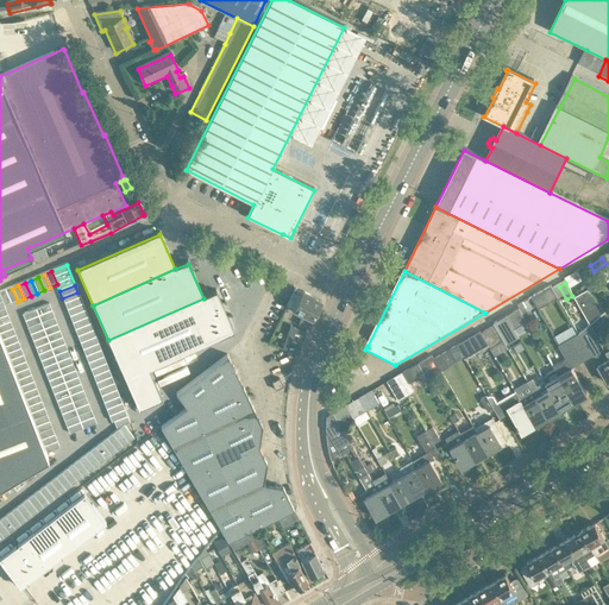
[(559,287),(552,290),(558,300),(560,303),(566,300),(559,287)]
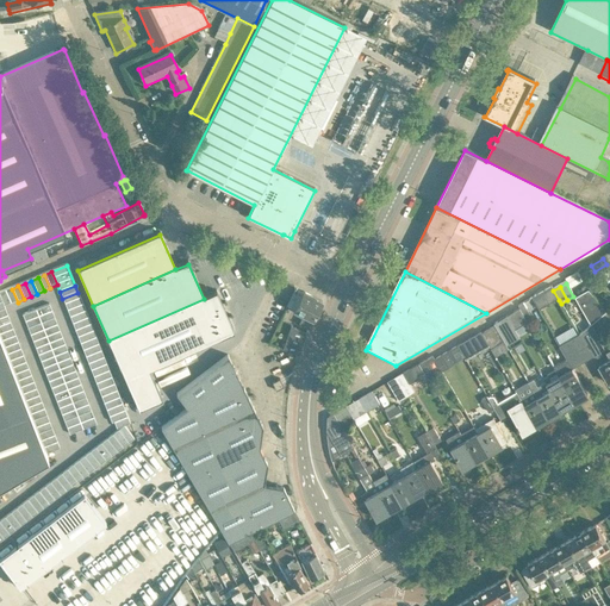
[(597,287),(590,293),(595,298),(601,292),(597,287)]
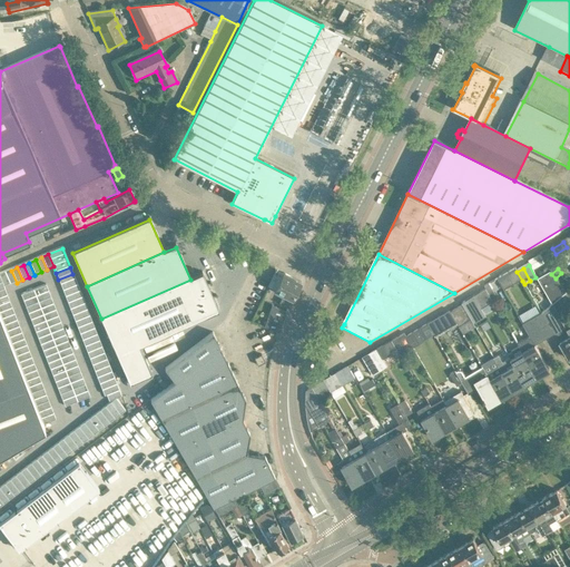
[(504,292),(522,281),(517,272),(516,270),(498,281),(504,292)]
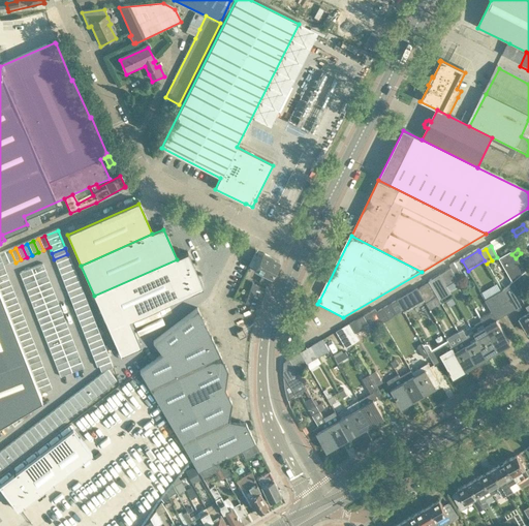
[(499,260),(512,284),(526,273),(510,253),(508,250),(504,252),(506,256),(499,260)]
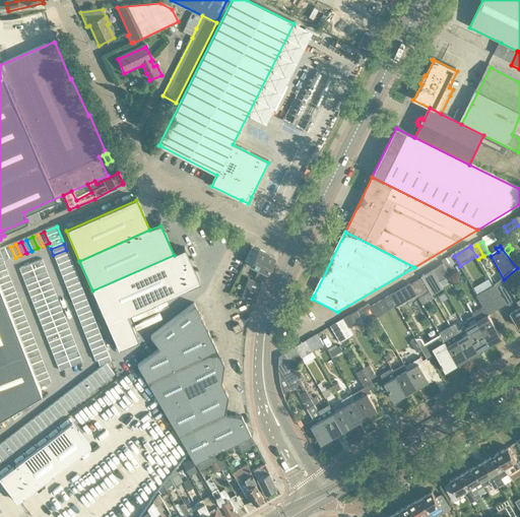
[(10,247),(4,249),(9,260),(15,258),(10,247)]
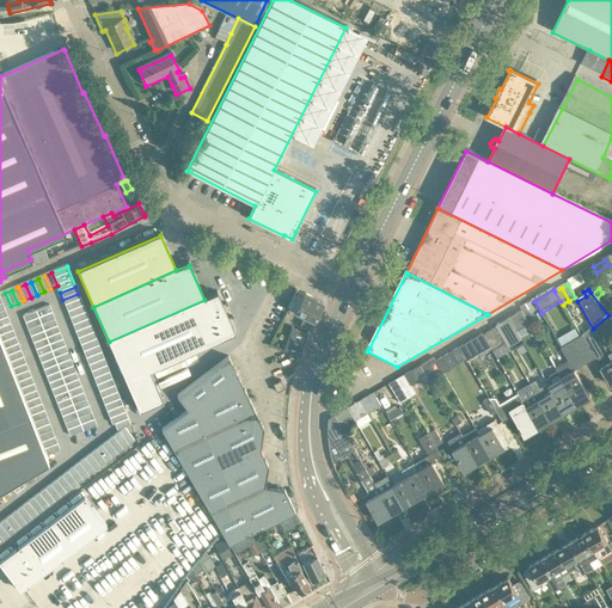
[(297,293),(288,309),(295,313),(295,314),(305,319),(300,329),(308,333),(323,305),(305,295),(305,296),(297,292),(295,293),(297,293)]
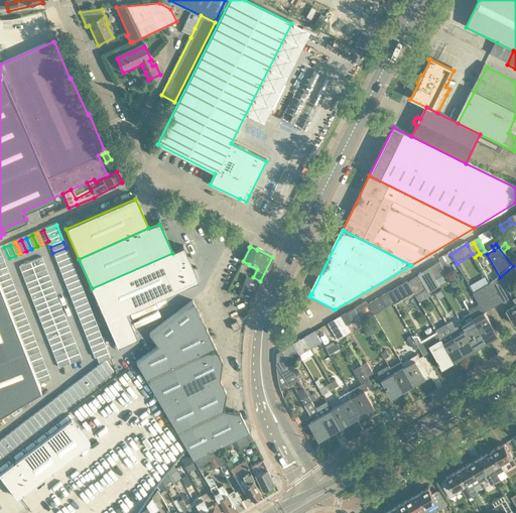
[(3,261),(9,258),(4,247),(0,248),(0,258),(2,257),(3,261)]
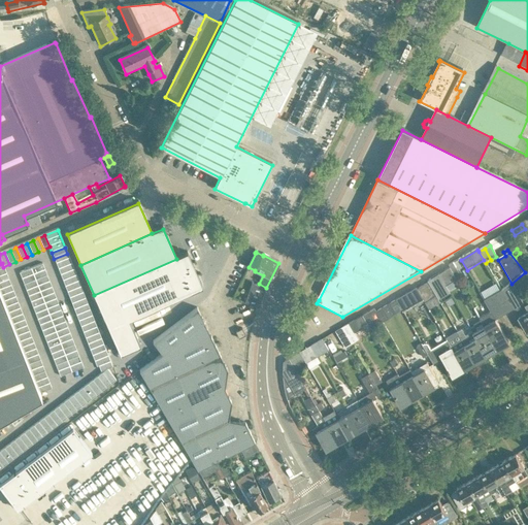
[(67,254),(54,259),(56,264),(69,259),(67,254)]
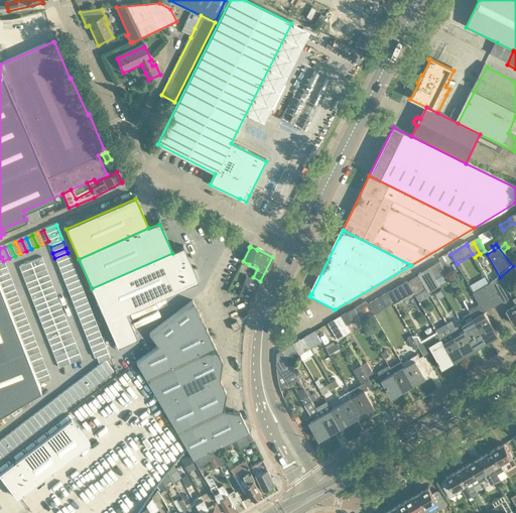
[(172,253),(92,288),(118,349),(138,340),(126,314),(199,282),(183,248),(172,253)]
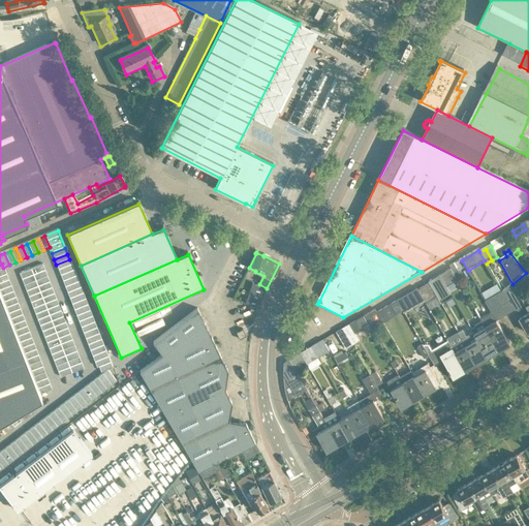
[(69,259),(56,265),(59,271),(72,266),(69,259)]
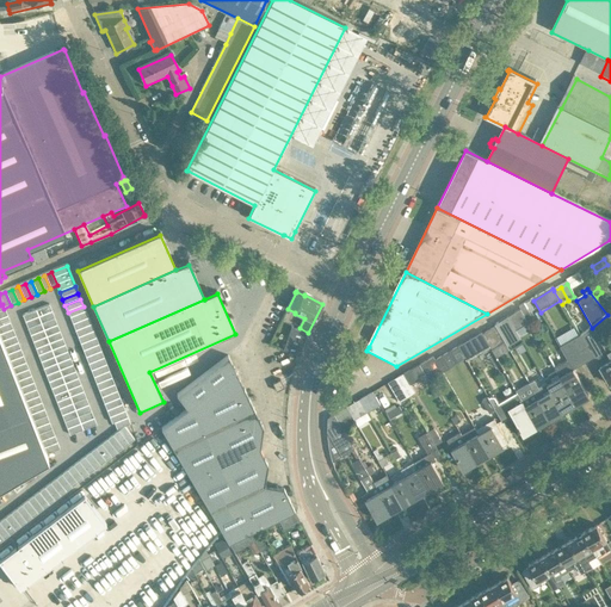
[(38,319),(53,314),(49,307),(36,313),(38,319)]
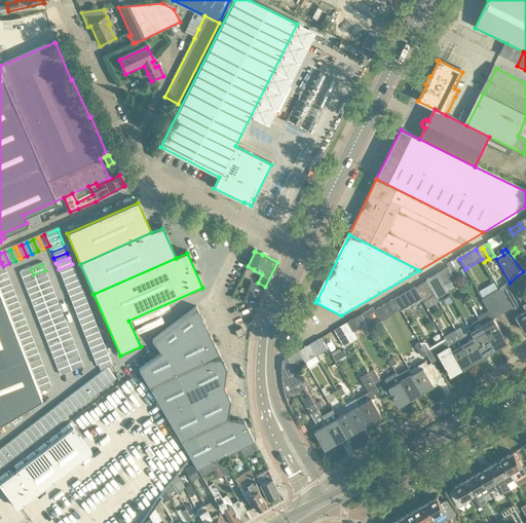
[(72,264),(59,269),(61,274),(74,269),(72,264)]
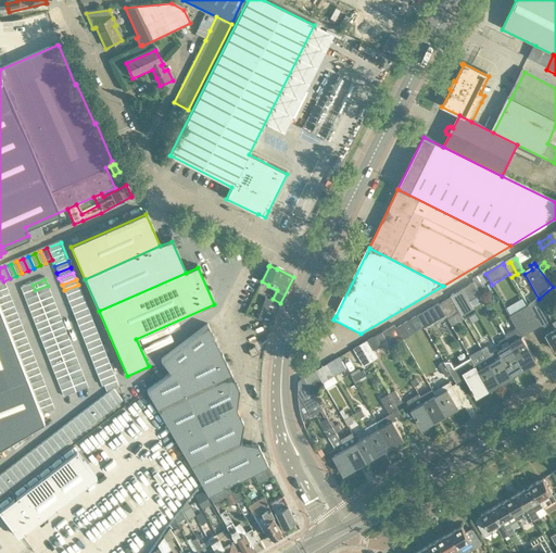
[(479,293),(474,284),(462,291),(469,304),(481,298),(479,293)]
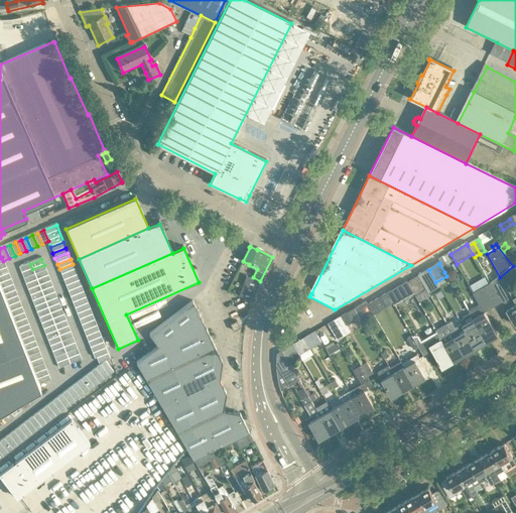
[(515,263),(513,266),(500,277),(500,278),(504,285),(515,279),(515,278),(515,263)]
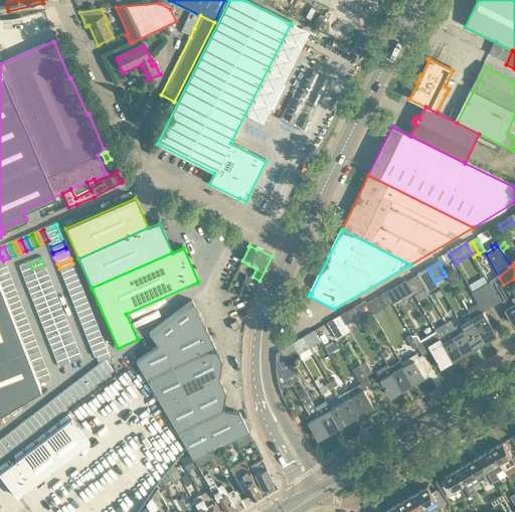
[(19,268),(21,274),(32,269),(30,264),(19,268)]
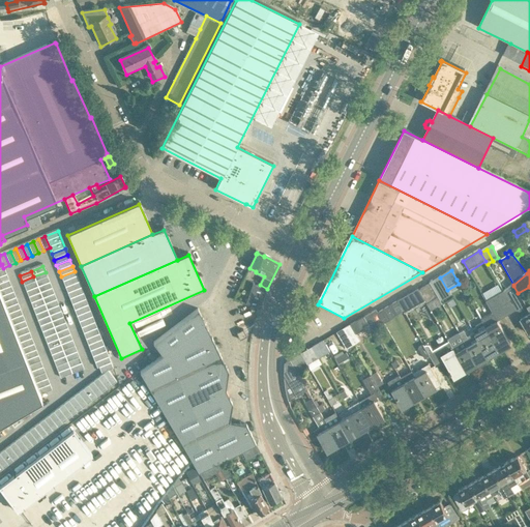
[(75,271),(61,276),(63,283),(77,277),(75,271)]
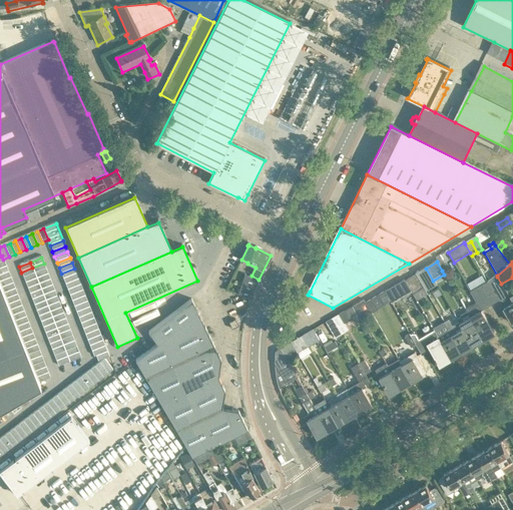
[(44,264),(32,268),(35,274),(46,269),(44,264)]
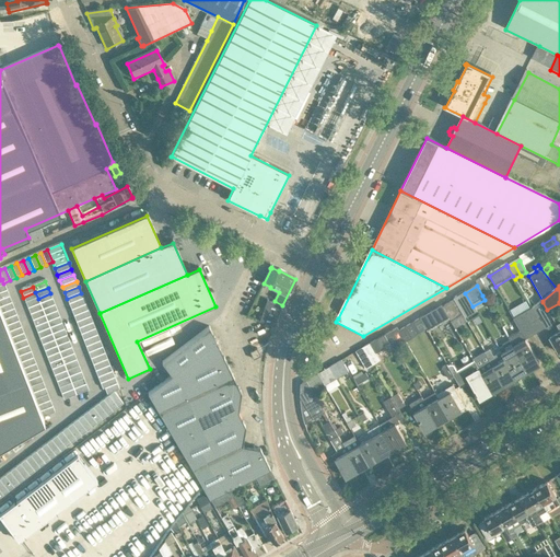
[(0,301),(10,298),(7,292),(0,294),(0,301)]
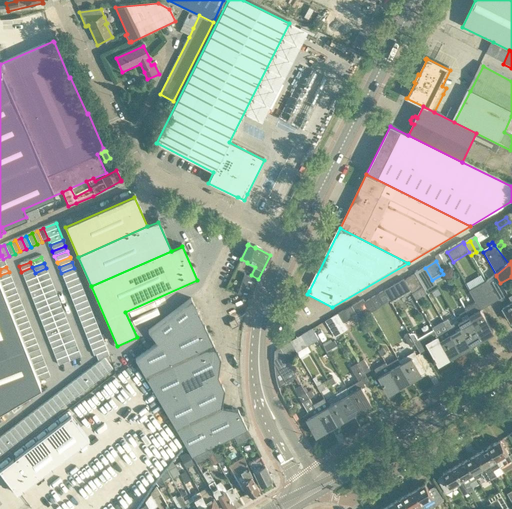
[(32,267),(21,272),(23,277),(35,273),(32,267)]
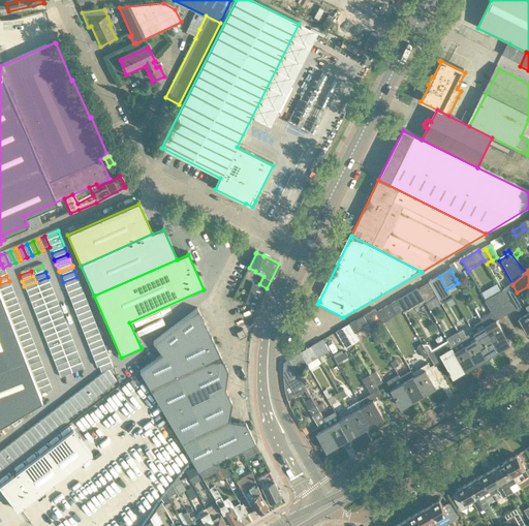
[(38,287),(50,283),(48,277),(36,282),(38,287)]
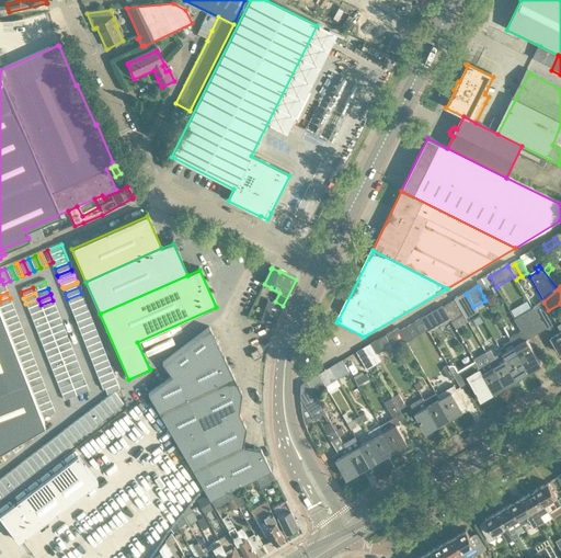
[(81,294),(67,299),(69,306),(83,300),(81,294)]
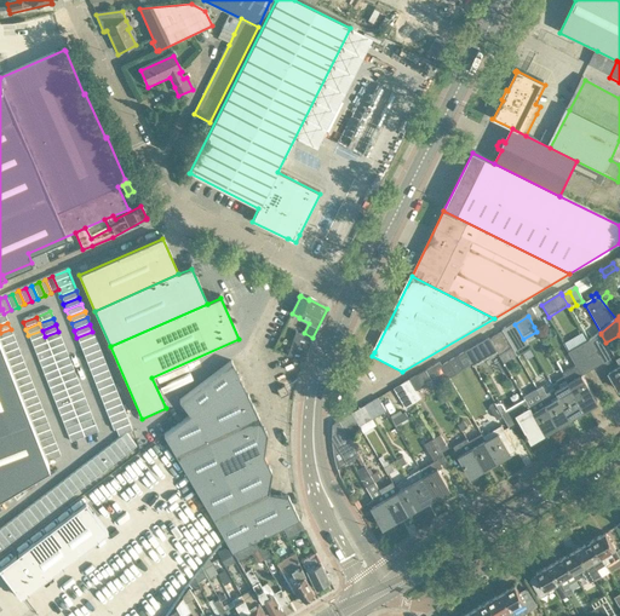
[(503,332),(504,333),(510,346),(523,339),(515,324),(503,332)]
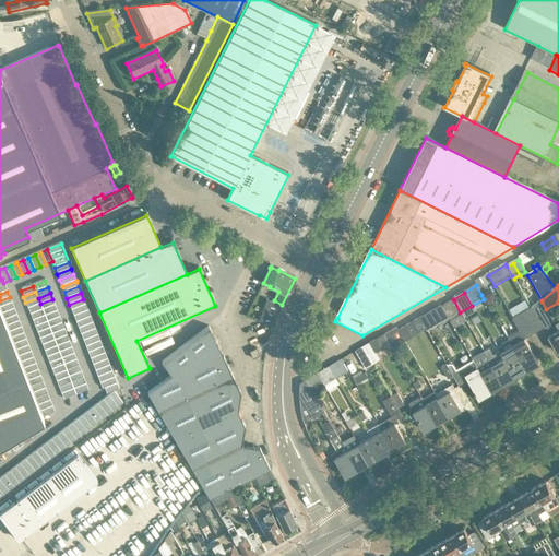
[(0,308),(12,304),(10,297),(0,300),(0,308)]
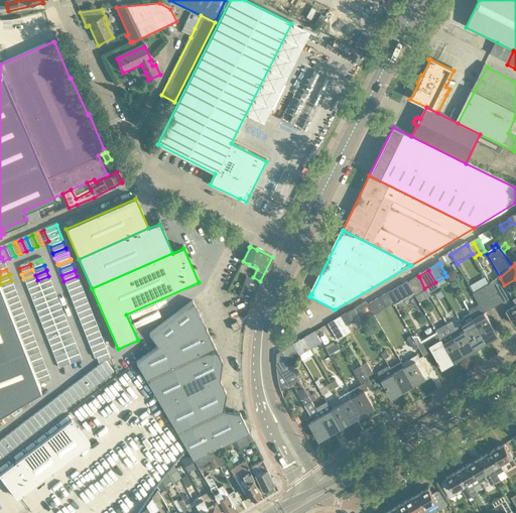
[(35,275),(23,279),(26,285),(37,280),(35,275)]
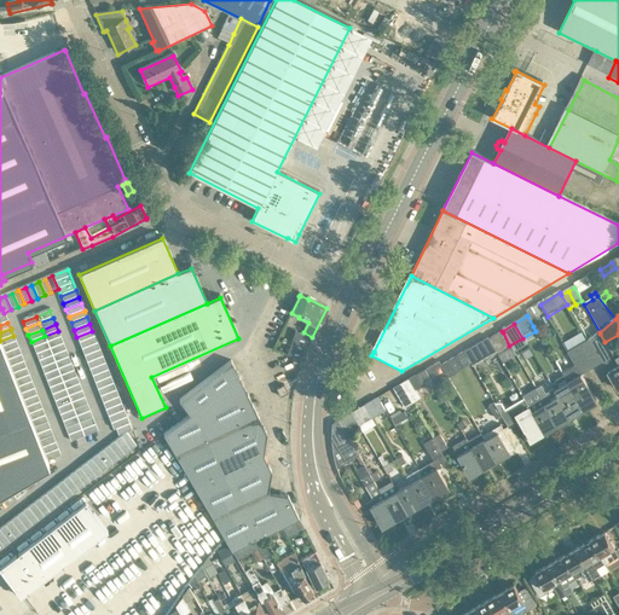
[(47,343),(61,338),(58,331),(45,336),(47,343)]
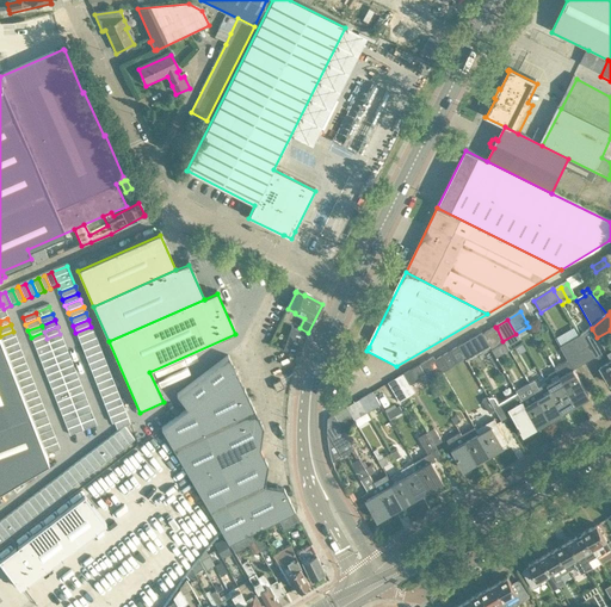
[(91,327),(75,333),(78,339),(93,333),(91,327)]
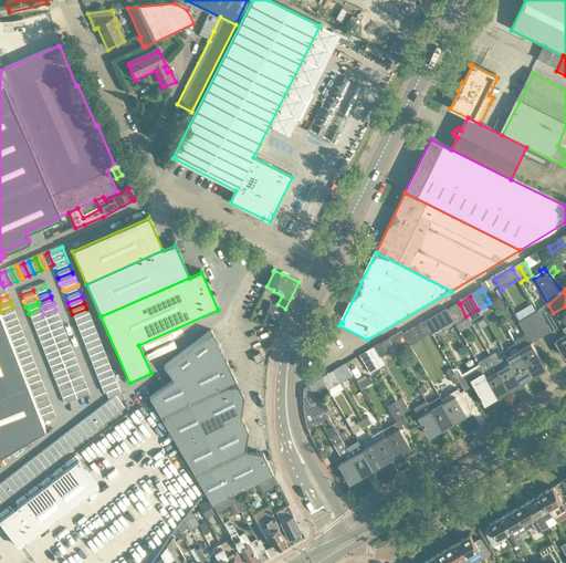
[(468,320),(465,316),(460,304),(448,312),(454,324),(456,326),(468,320)]
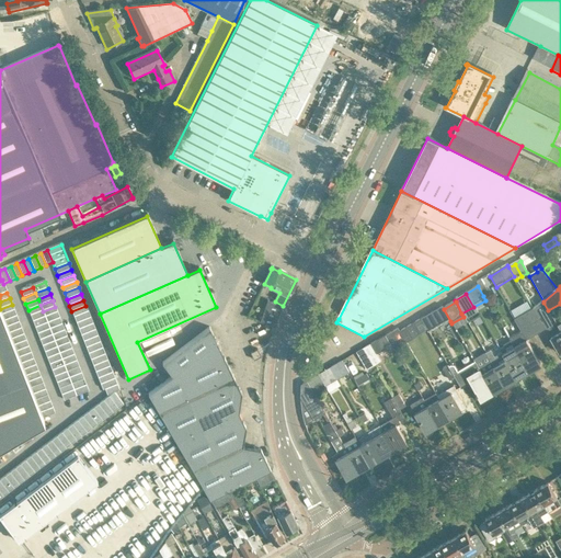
[(265,327),(273,329),(275,329),(282,309),(267,303),(260,325),(265,326),(265,327)]
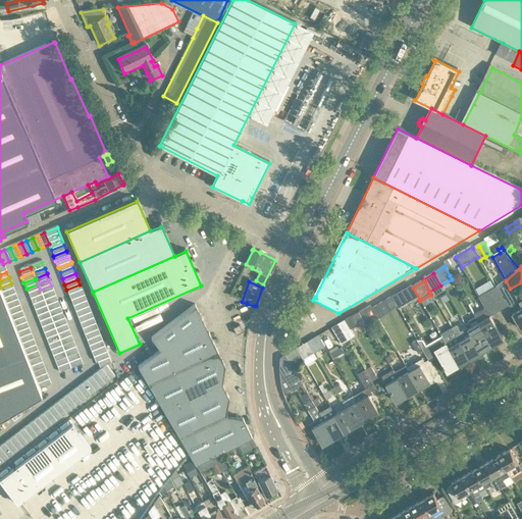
[(506,281),(498,289),(509,307),(521,330),(521,329),(521,308),(515,298),(510,289),(506,281)]
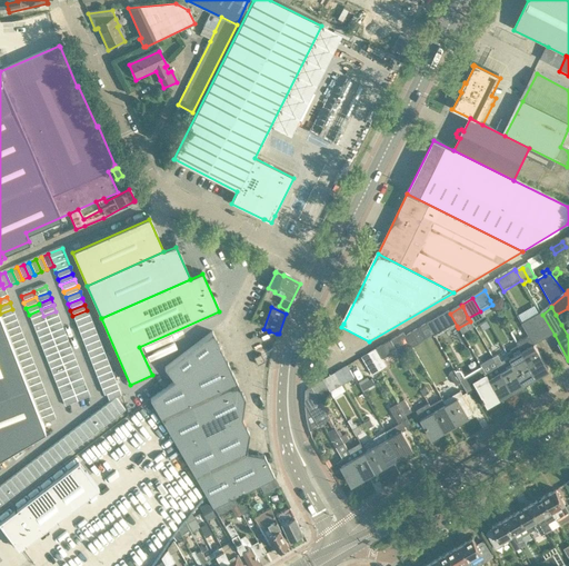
[(0,314),(0,315),(2,320),(15,316),(12,309),(0,314)]
